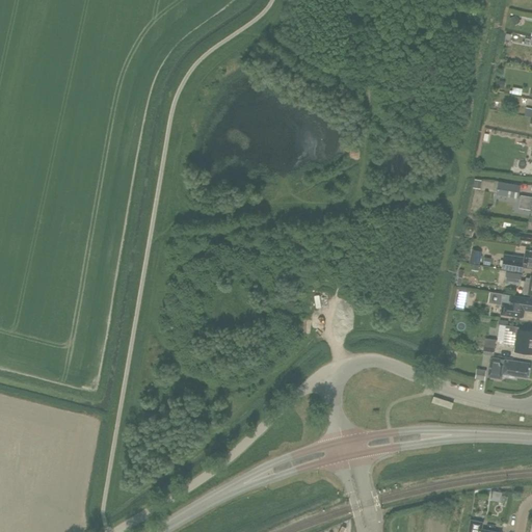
[(521,21),(515,15),(510,18),(514,25),(521,21)]
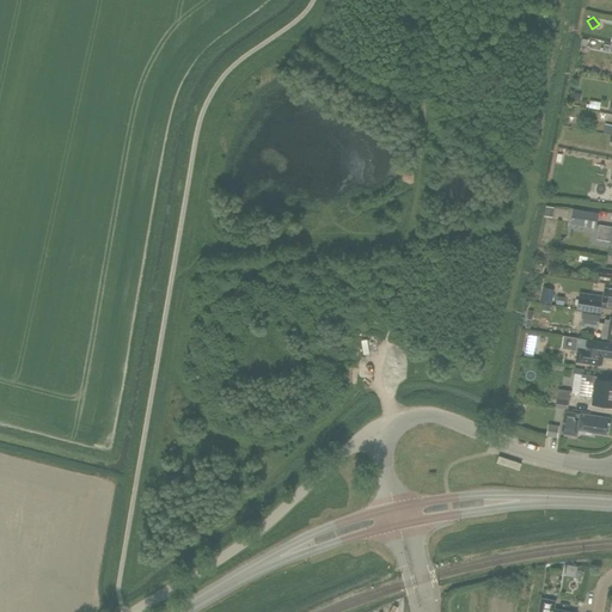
[(580,102),(581,92),(573,91),(570,99),(580,102)]
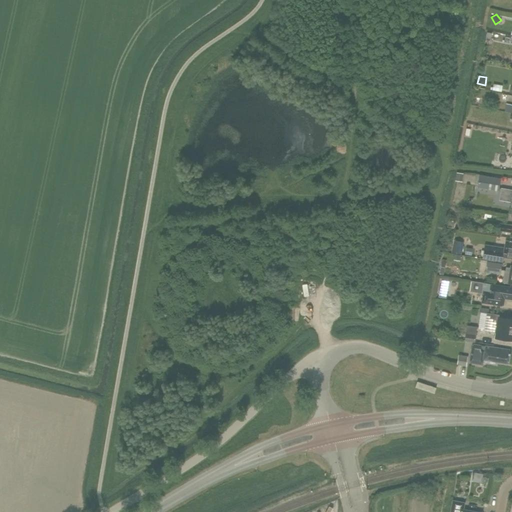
[(457,172),(455,180),(462,181),(466,181),(467,174),(457,172)]
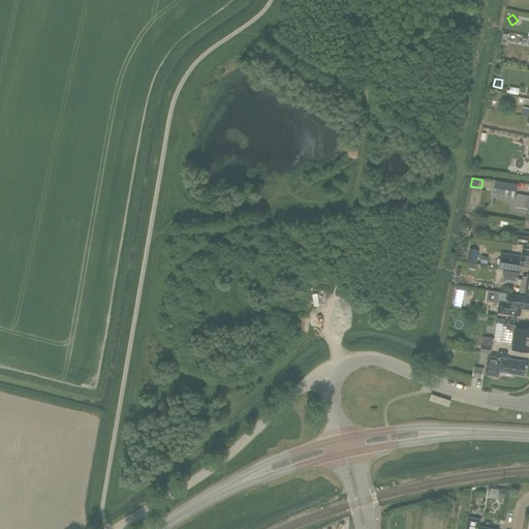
[(495,181),(493,193),(502,195),(515,197),(517,184),(495,181)]
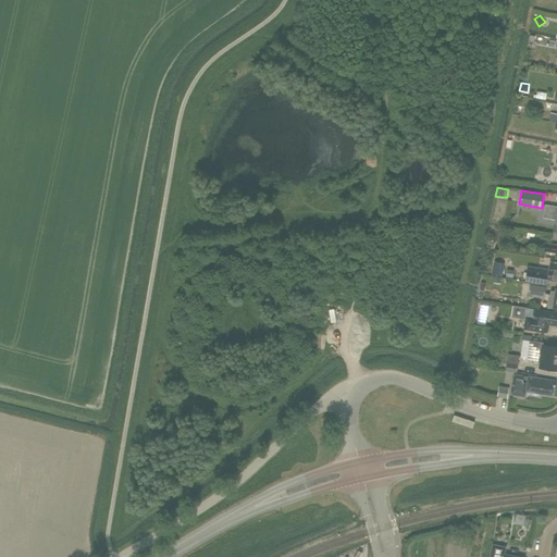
[(494,248),(495,242),(489,239),(486,247),(494,248)]
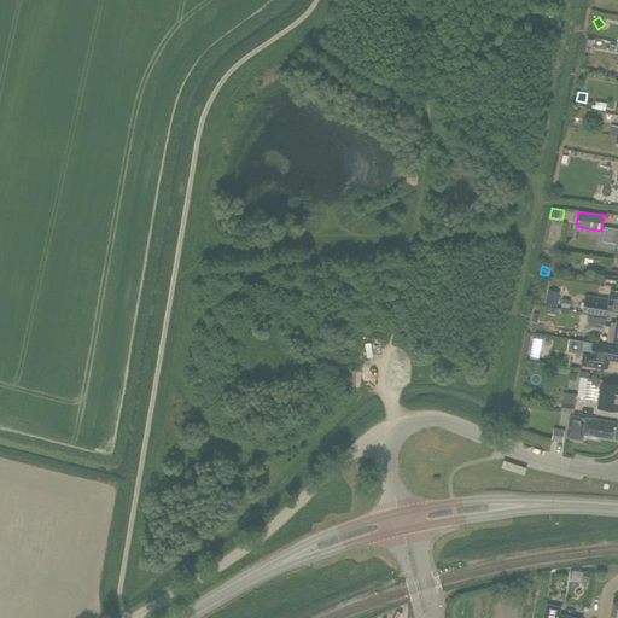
[(617,280),(617,274),(617,270),(604,269),(602,278),(617,280)]
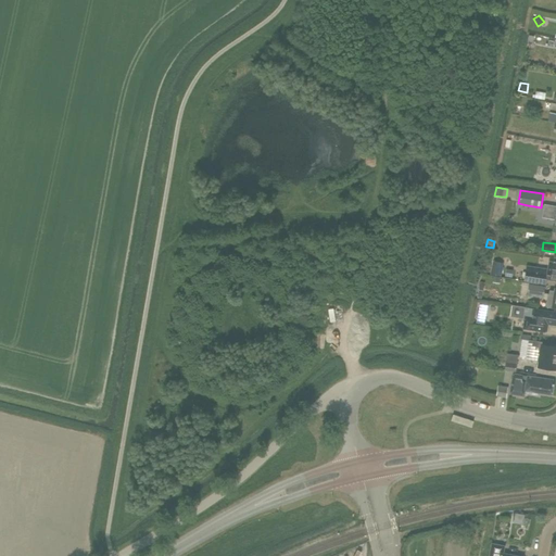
[(555,261),(548,260),(547,268),(527,265),(523,280),(545,283),(546,279),(555,280),(555,261)]
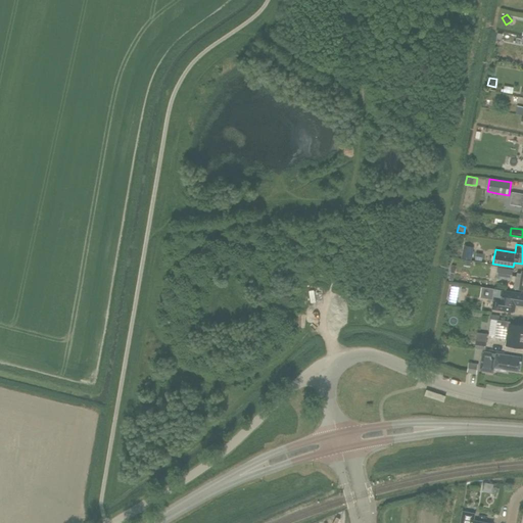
[(471,259),(474,247),(464,245),(461,257),(471,259)]
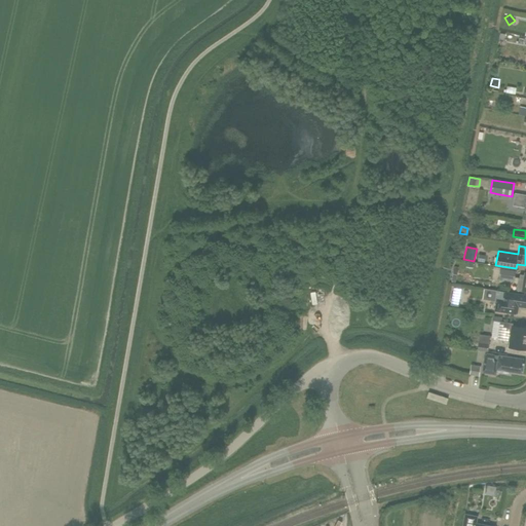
[(498,278),(514,282),(516,270),(500,268),(498,278)]
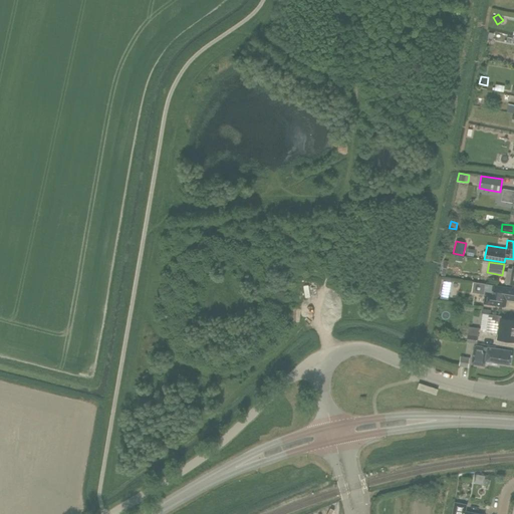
[(513,266),(512,269),(508,268),(507,271),(506,271),(504,283),(513,284),(513,266)]
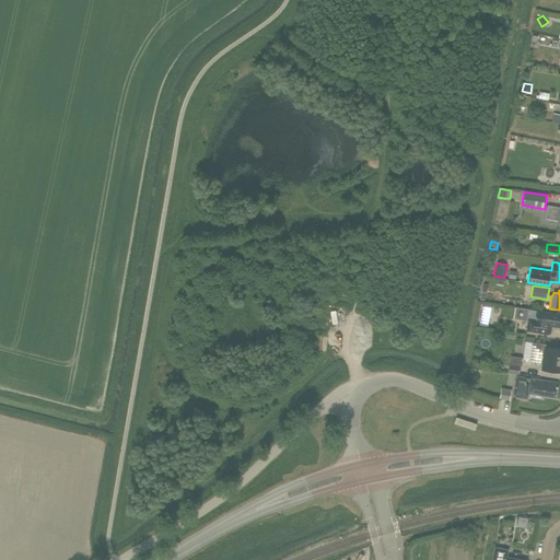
[(483,306),(480,324),(487,326),(491,307),(483,306)]
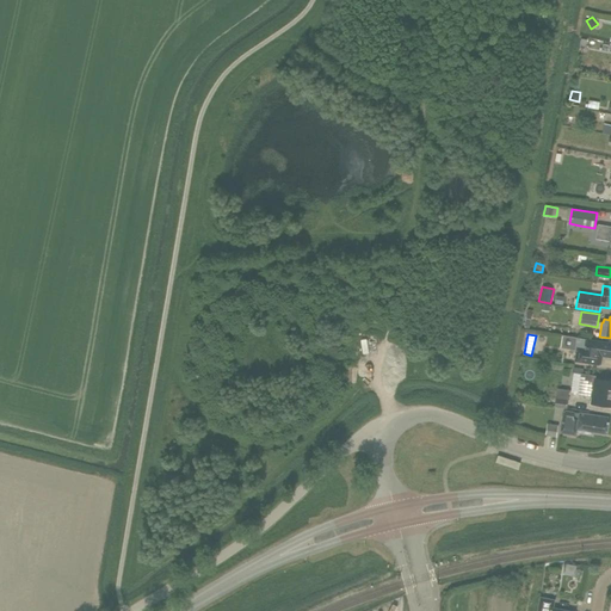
[(574,349),(576,338),(571,337),(565,335),(563,335),(561,347),(574,350),(574,349)]
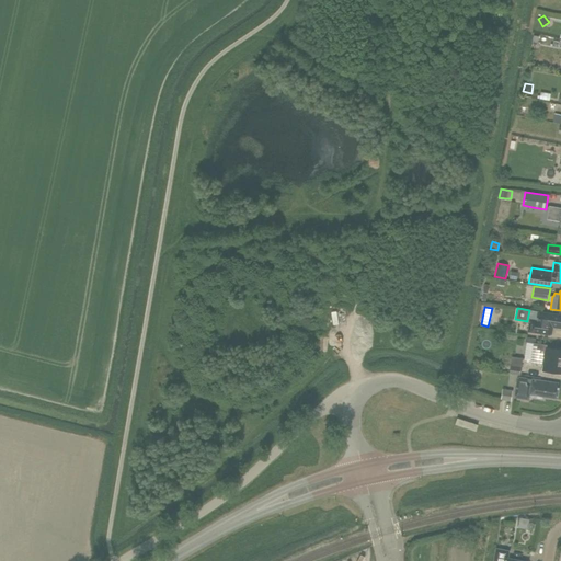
[(560,315),(529,310),(527,320),(529,320),(527,331),(551,335),(553,327),(560,328),(560,315)]
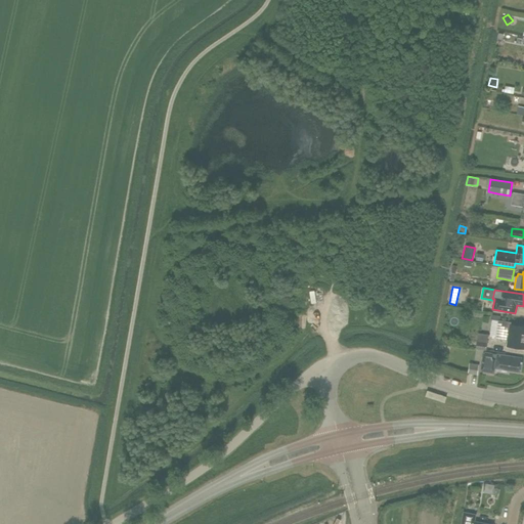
[(508,340),(507,346),(523,348),(523,326),(511,324),(511,322),(498,320),(495,339),(508,340)]
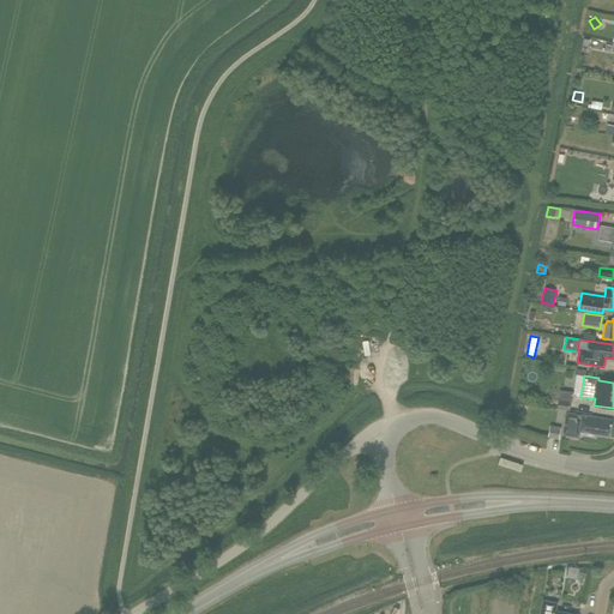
[(570,410),(571,402),(572,392),(560,390),(559,401),(558,408),(570,410)]
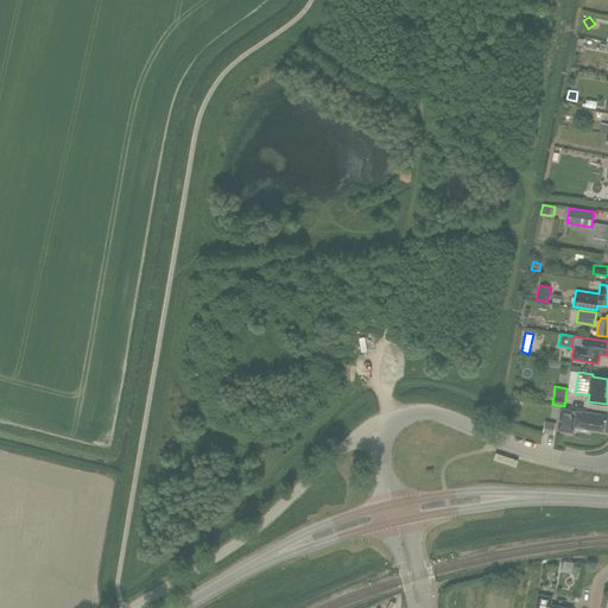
[(606,416),(561,409),(557,430),(572,432),(574,430),(589,432),(589,430),(603,432),(606,418),(605,418),(606,416)]
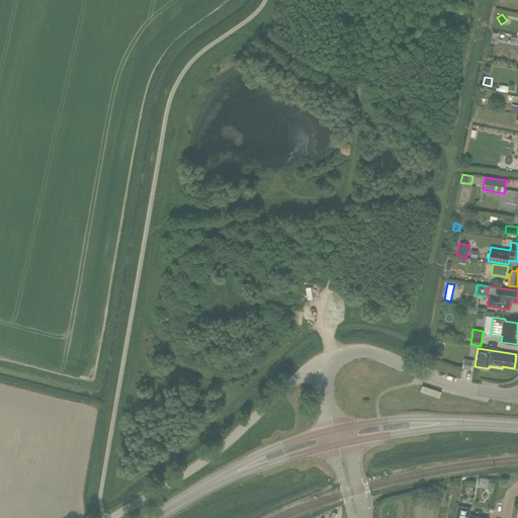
[(473,360),(464,358),(462,368),(471,370),(473,360)]
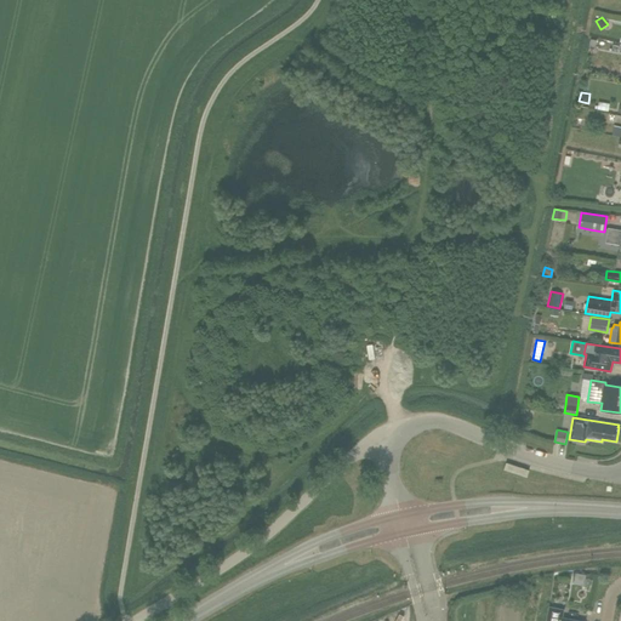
[(581,620),(563,617),(564,610),(550,608),(547,619),(546,620),(581,620)]
